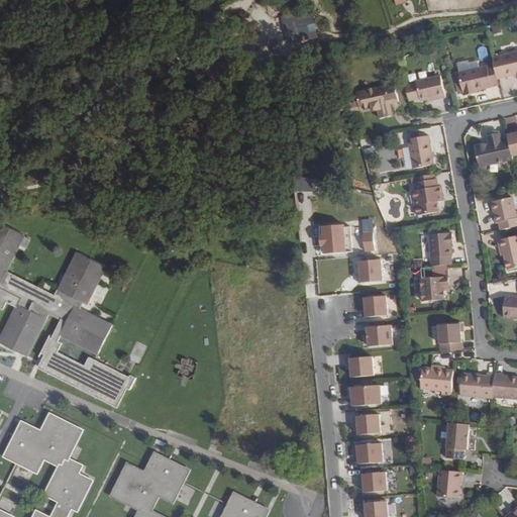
[(516,50),(501,55),(506,77),(516,75),(516,74),(516,50)]
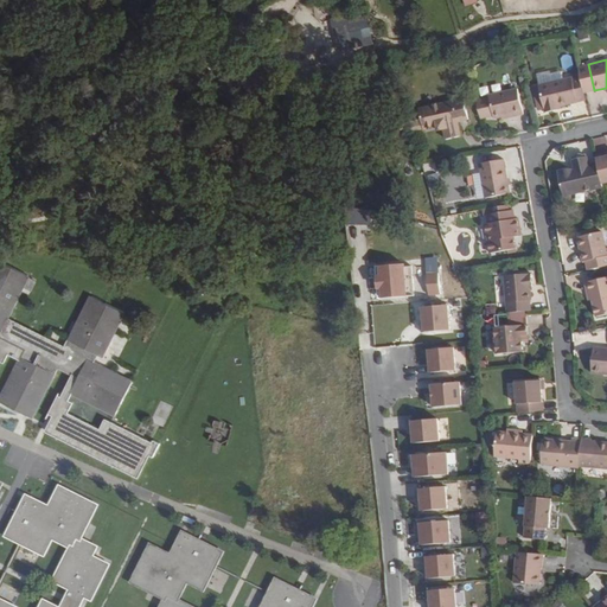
[(560,72),(540,75),(540,82),(561,80),(560,72)]
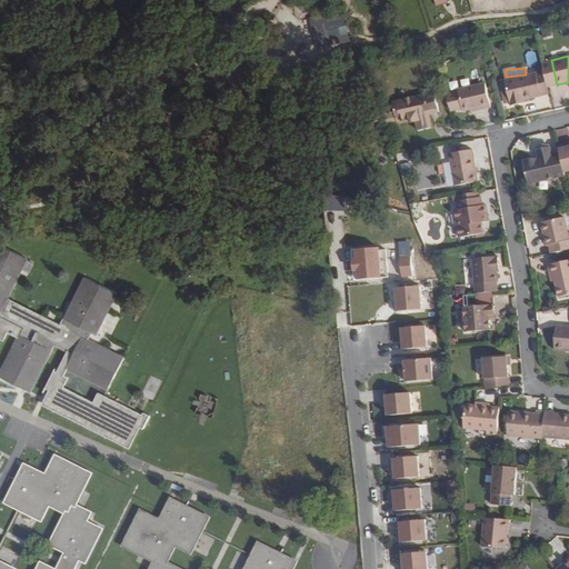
[(522,103),(521,100),(526,99),(542,96),(537,72),(505,79),(510,106),(522,103)]
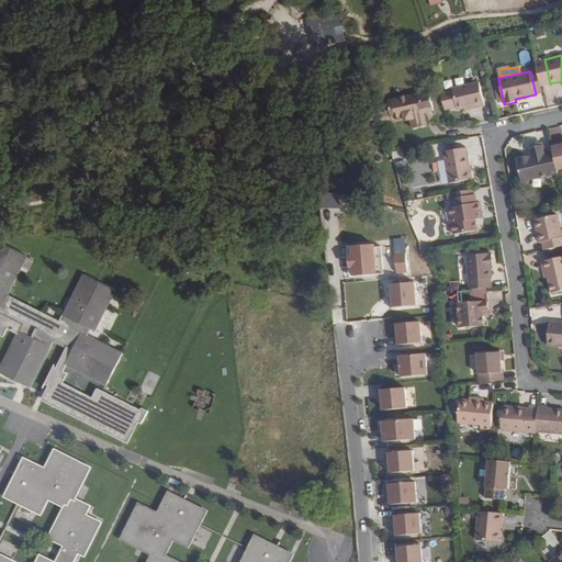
[(485,105),(480,81),(452,88),(452,91),(442,93),(446,110),(457,107),(457,110),(475,105),(475,108),(485,105)]
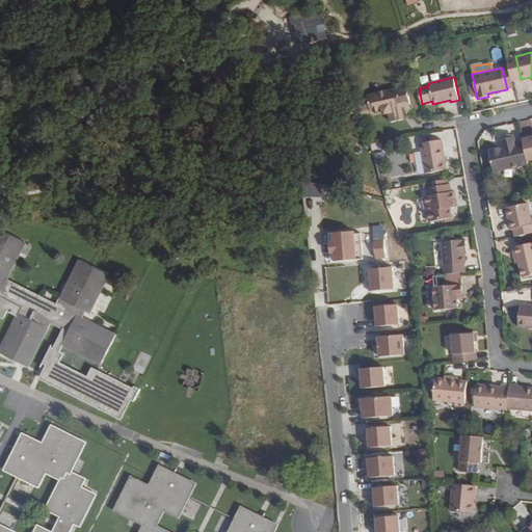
[(411,104),(406,85),(370,95),(370,96),(373,111),(374,112),(383,110),(384,113),(390,112),(392,122),(405,117),(402,105),(411,104)]
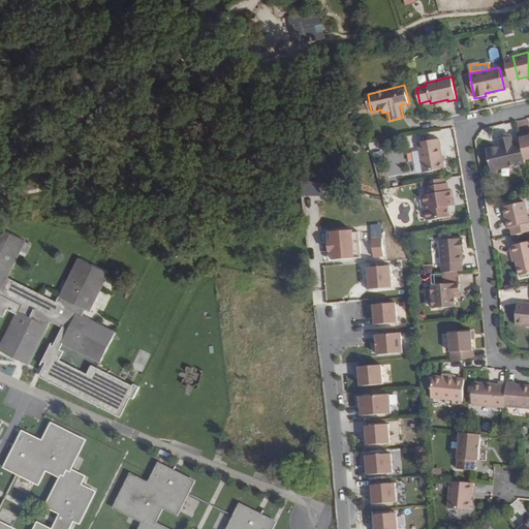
[(368,95),(358,97),(362,113),(371,111),(368,95)]
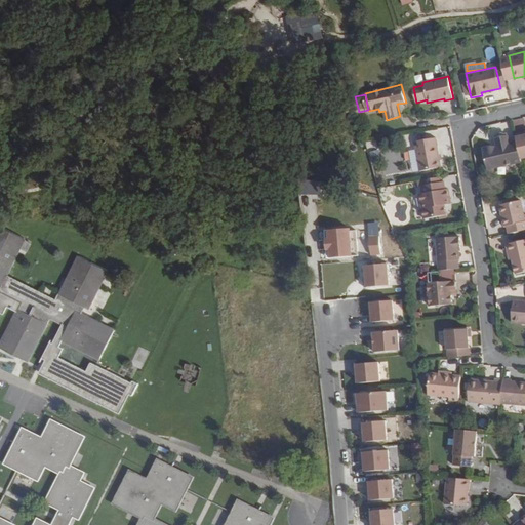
[(524,132),(524,131),(516,133),(518,140),(521,158),(524,156),(524,132)]
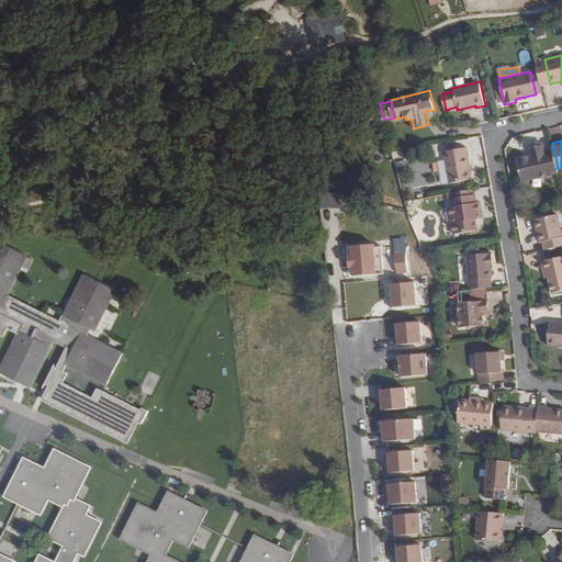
[(559,172),(558,169),(554,150),(546,153),(543,145),(530,148),(532,156),(517,159),(521,180),(559,172)]
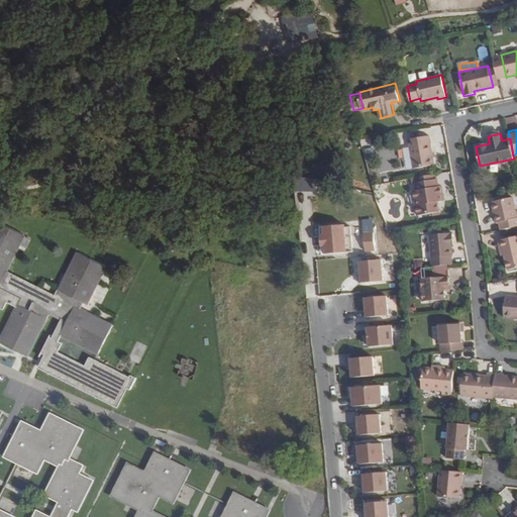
[(434,164),(429,135),(408,139),(413,167),(434,164)]
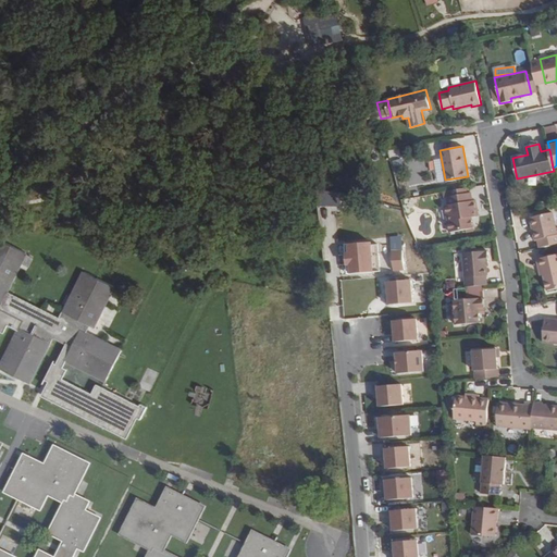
[(392,160),(394,172),(403,171),(400,159),(392,160)]
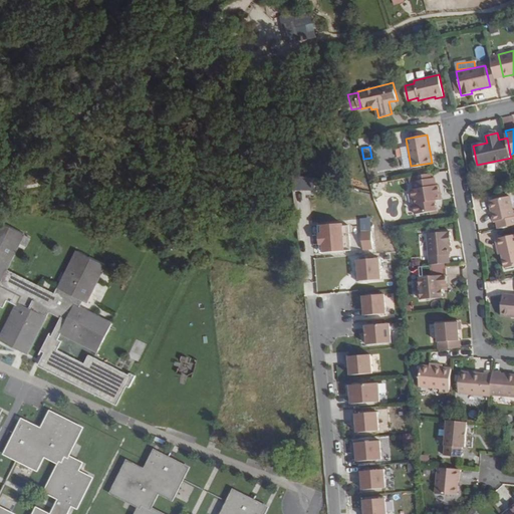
[(435,177),(434,172),(419,175),(420,181),(417,182),(418,190),(415,190),(420,215),(442,211),(440,200),(442,200),(441,194),(445,193),(443,185),(440,185),(439,177),(435,177)]
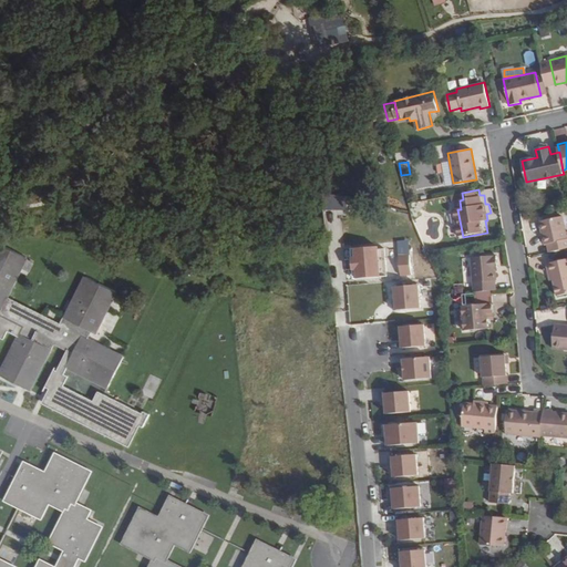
[(566,234),(563,215),(539,220),(546,244),(548,244),(550,251),(566,247),(566,234)]
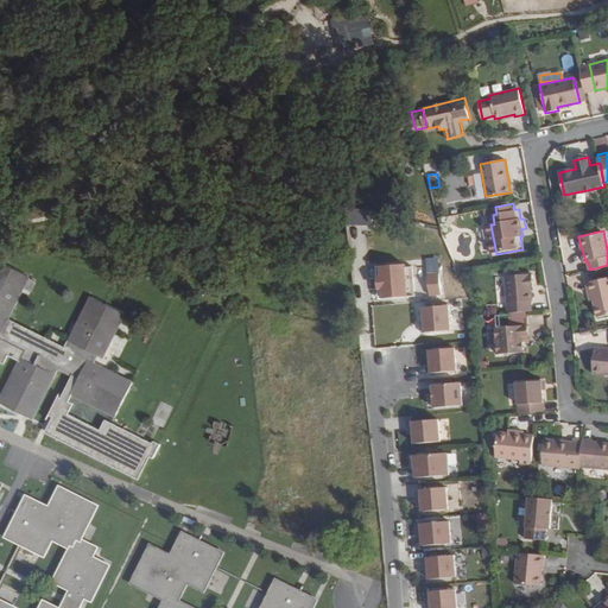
[(103,411),(111,397),(121,403),(132,381),(93,362),(96,355),(101,358),(124,314),(105,303),(97,316),(86,310),(63,352),(6,323),(24,289),(7,280),(13,268),(0,261),(0,361),(2,363),(7,354),(19,360),(0,397),(0,404),(17,412),(21,403),(35,409),(43,392),(52,374),(56,366),(73,374),(61,398),(57,396),(49,415),(52,417),(45,432),(137,479),(149,456),(152,458),(159,444),(153,441),(151,443),(103,418),(99,429),(68,415),(73,406),(74,404),(69,401),(71,396),(88,403),(103,411)]
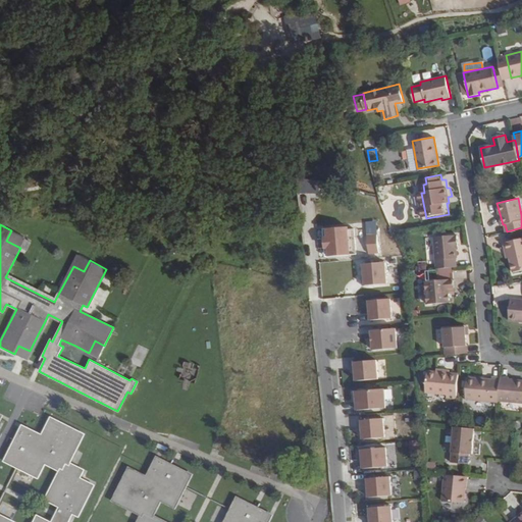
[(329,256),(357,254),(355,228),(349,228),(348,226),(327,228),(329,256)]
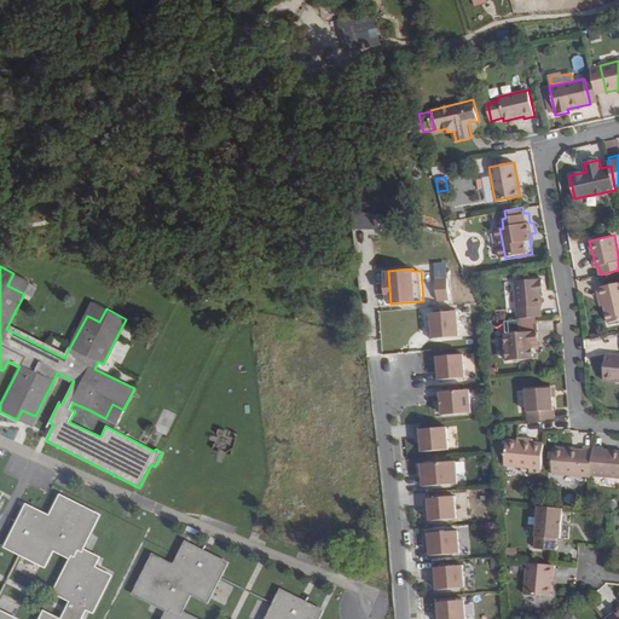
[(24,294),(29,281),(13,273),(7,285),(24,294)]
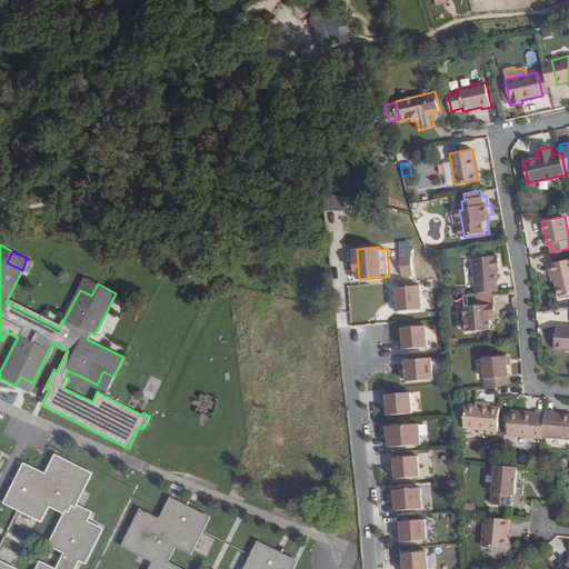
[(398,256),(397,275),(410,275),(411,256),(398,256)]
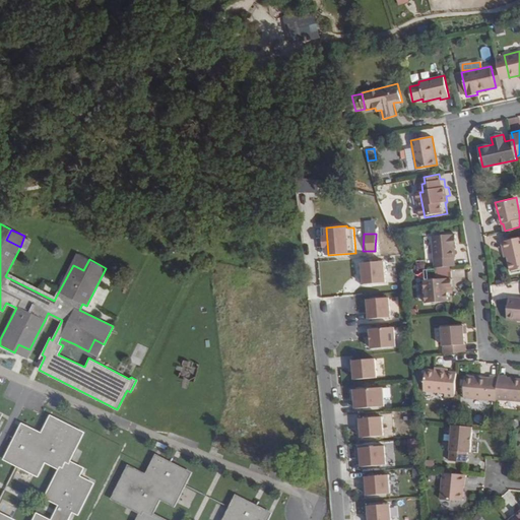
[(458,234),(432,236),(435,267),(457,265),(456,256),(458,256),(457,245),(459,245),(458,234)]
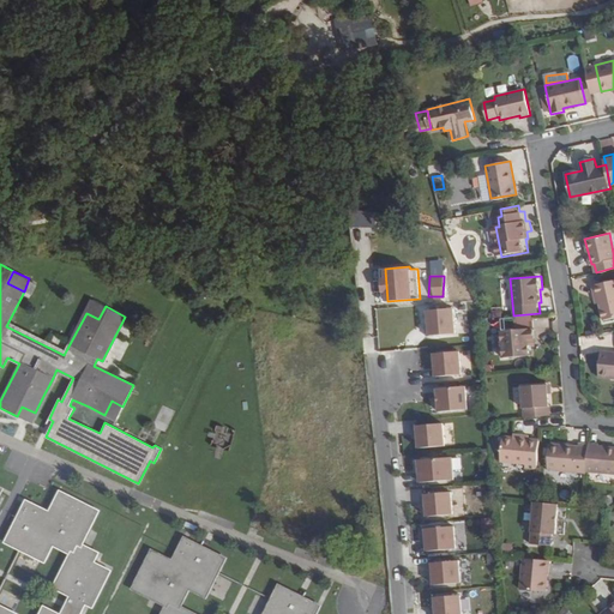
[(613,318),(613,280),(591,286),(594,296),(597,295),(600,305),(603,321),(613,318)]
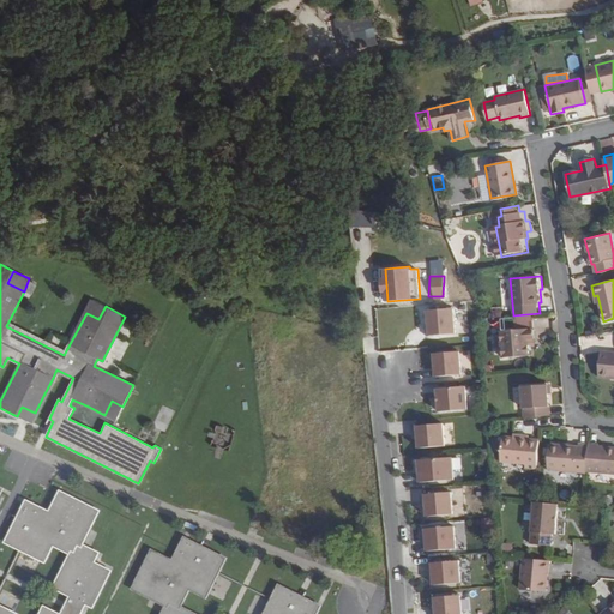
[(98,319),(106,306),(94,300),(86,313),(98,319)]
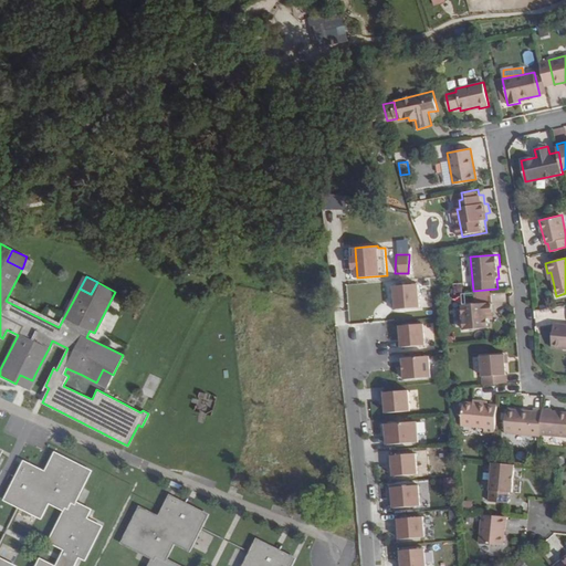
[(394,310),(420,307),(418,284),(394,285),(395,301),(392,301),(394,310)]
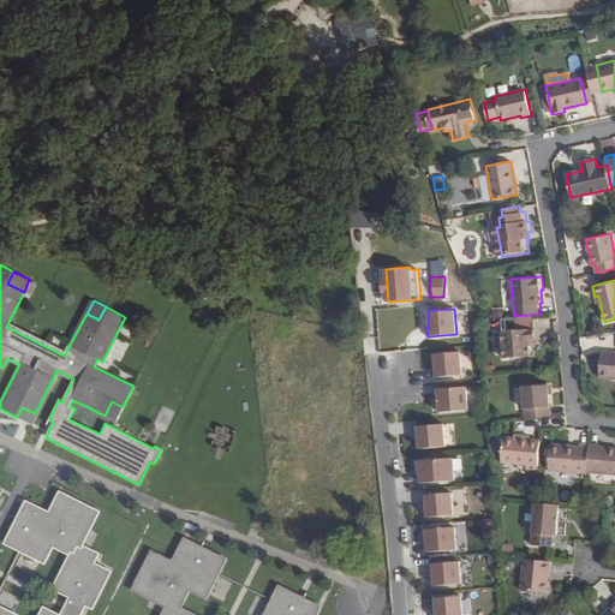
[(519,317),(520,330),(533,329),(532,316),(519,317)]
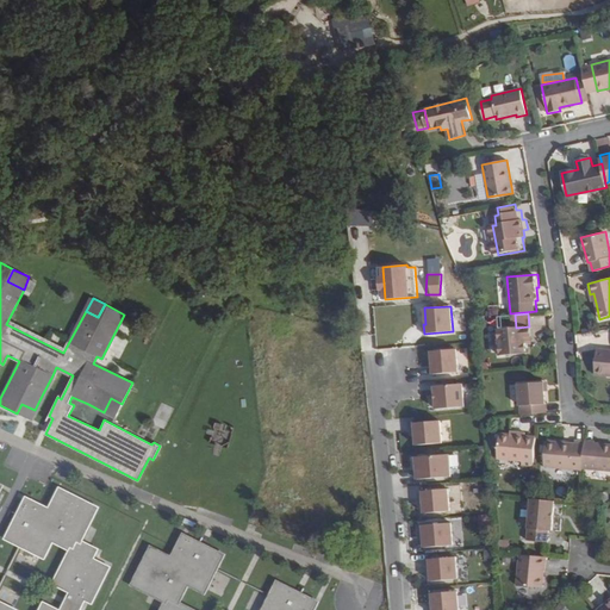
[(530,342),(529,327),(516,328),(496,330),(499,356),(526,354),(524,342),(530,342)]
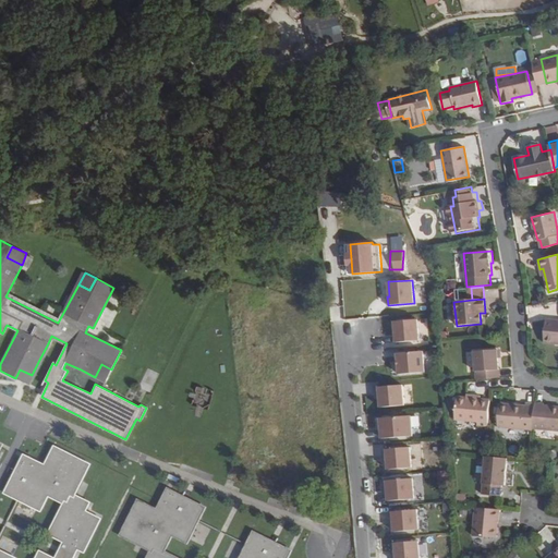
[(396,342),(420,340),(417,319),(395,320),(396,342)]
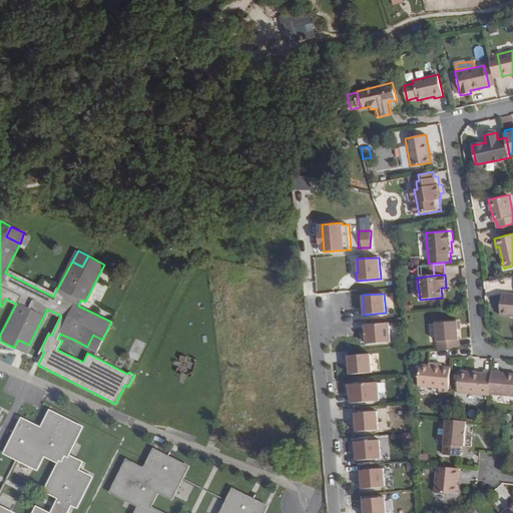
[(512,294),(505,294),(503,318),(512,318),(512,294)]
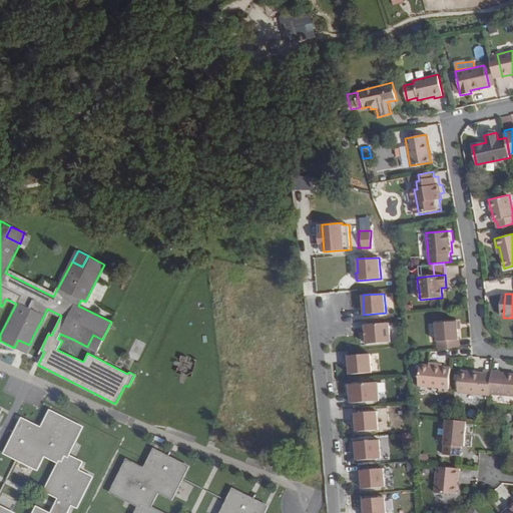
[(45,335),(52,320),(44,316),(36,331),(45,335)]
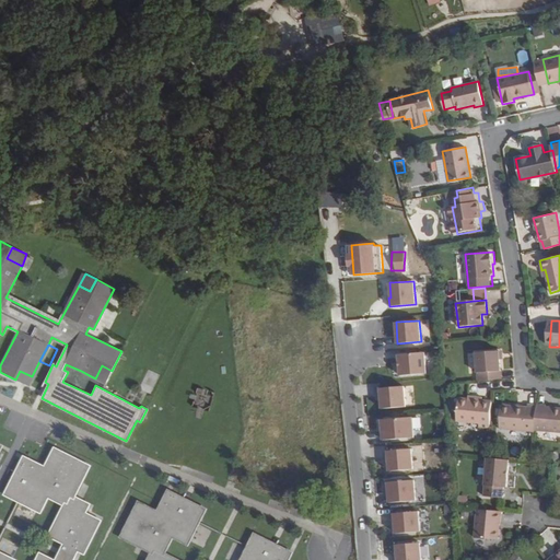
[(498,350),(476,352),(478,380),(501,378),(499,359),(498,350)]
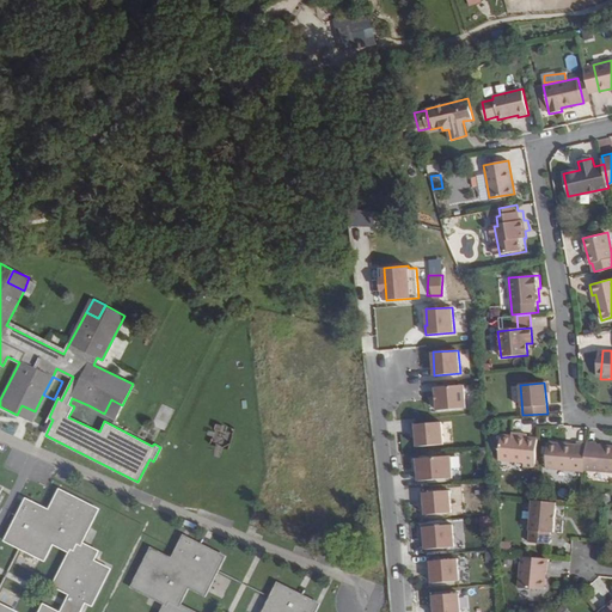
[(438,410),(466,408),(464,385),(435,387),(438,410)]
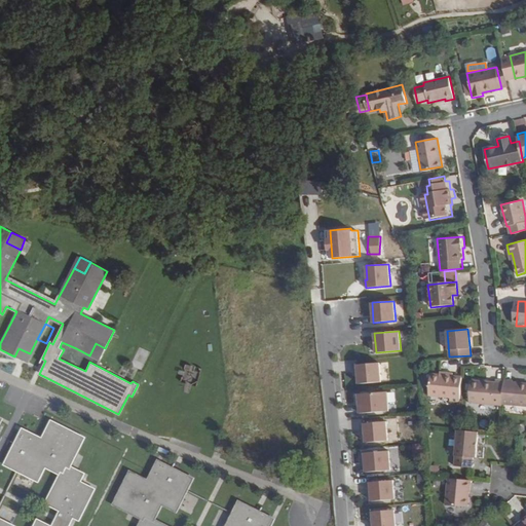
[(72,357),(76,348),(62,342),(60,347),(64,349),(63,351),(72,357)]
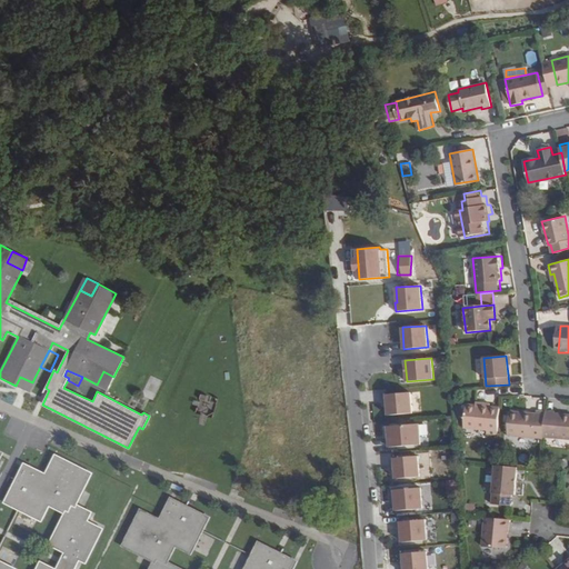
[(97,385),(108,390),(113,377),(103,371),(97,385)]
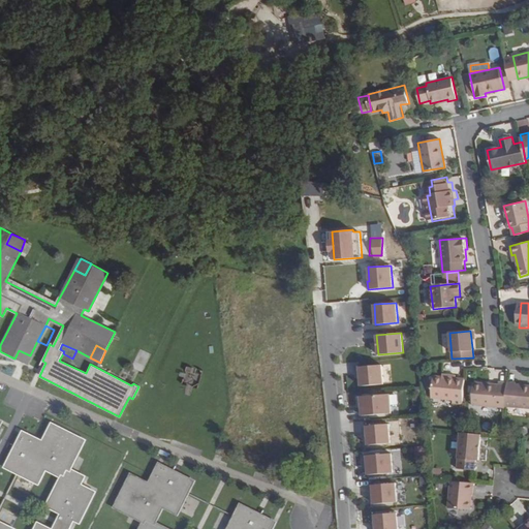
[(30,355),(19,350),(14,359),(26,365),(30,355)]
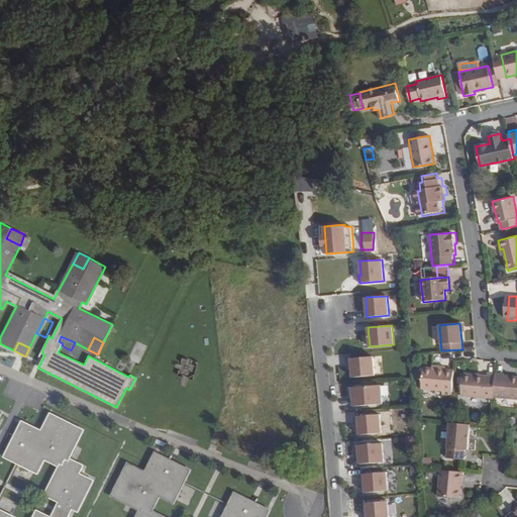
[(139,364),(146,346),(136,342),(129,358),(139,364)]
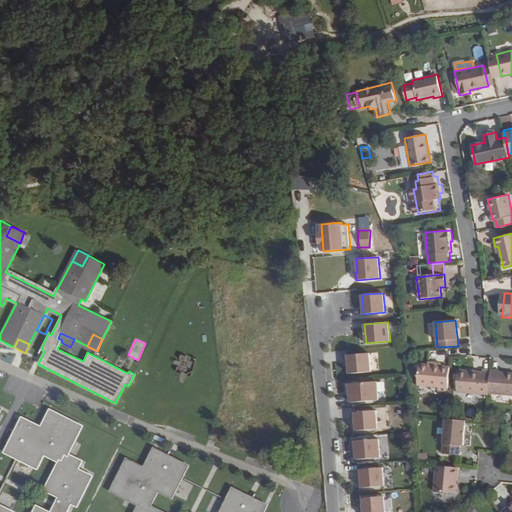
[(349,373),(371,372),(369,353),(345,355),(345,363),(348,363),(349,373)]
